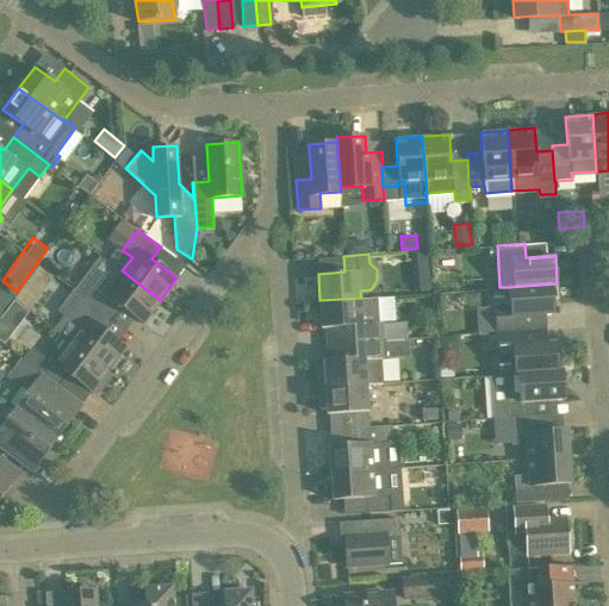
[(122,270),(112,263),(87,298),(110,316),(119,304),(143,322),(160,300),(122,270)]
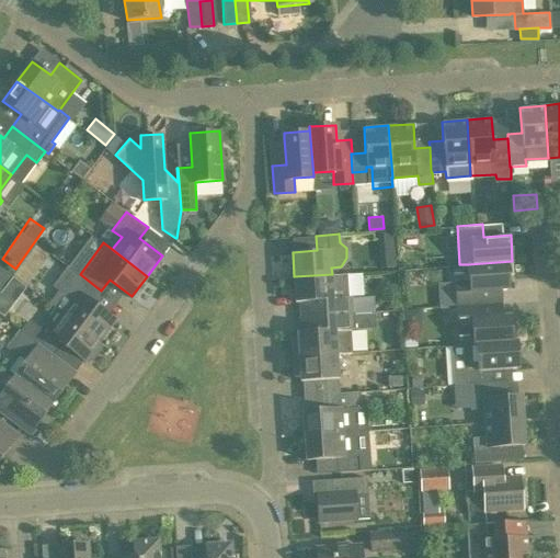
[(27,283),(48,253),(35,243),(13,273),(27,283)]
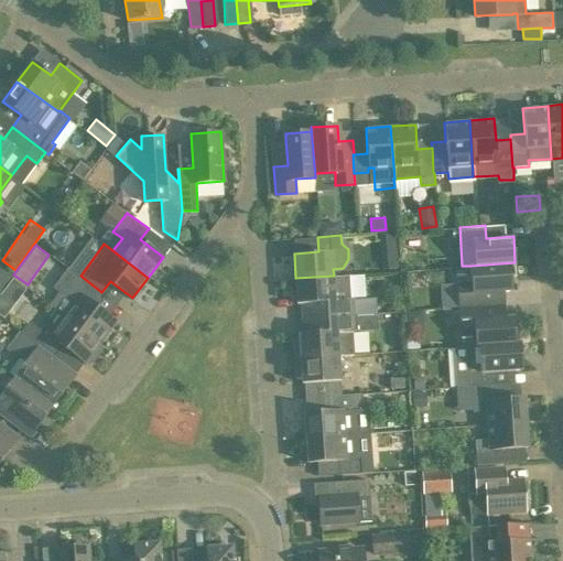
[(459,306),(487,304),(486,291),(490,291),(512,289),(510,263),(515,263),(515,262),(471,266),(473,289),(458,290),(459,306)]
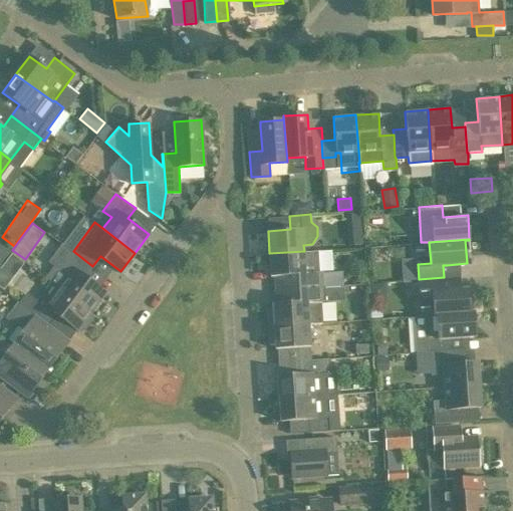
[(92,266),(73,251),(62,243),(54,253),(65,261),(60,268),(55,264),(46,276),(51,280),(92,310),(106,291),(85,276),(92,266)]
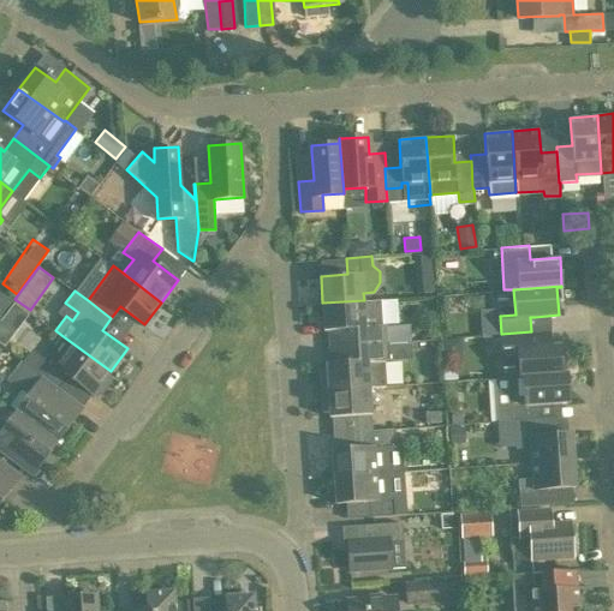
[(352,328),(353,343),(387,341),(386,325),(365,327),(364,300),(322,303),(325,330),(328,329),(352,328)]
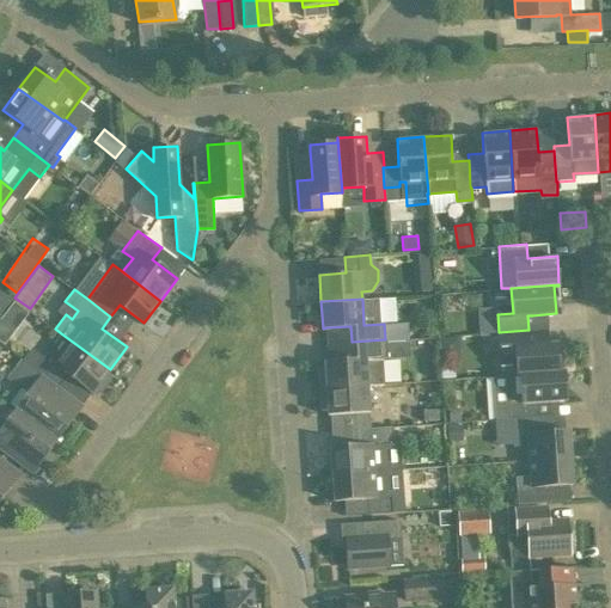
[(0,321),(0,331),(6,337),(25,317),(13,307),(0,321)]
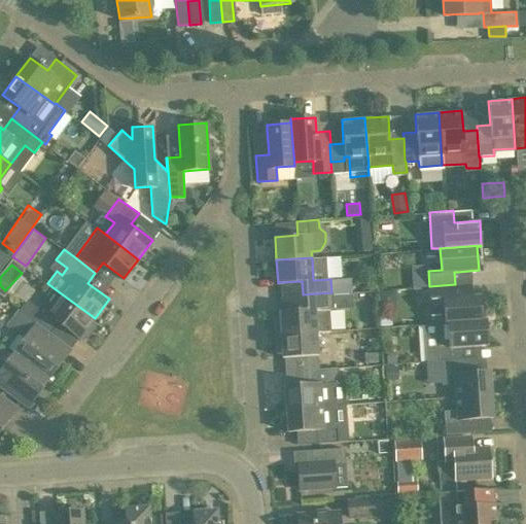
[(445,322),(487,319),(487,318),(482,319),(481,295),(456,297),(455,284),(429,286),(430,302),(444,301),(445,322)]
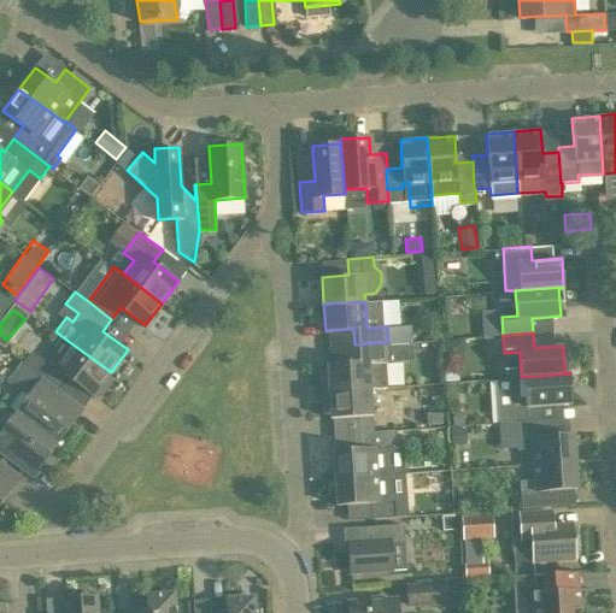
[(110,375),(111,372),(62,336),(45,359),(33,349),(23,361),(60,388),(69,376),(94,395),(95,394),(98,395),(103,394),(112,381),(112,377),(110,375)]
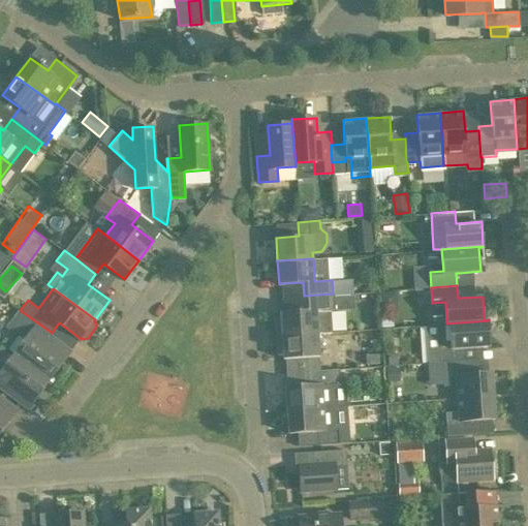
[(305,310),(284,311),(281,312),(281,316),(274,316),(276,335),(282,335),(318,333),(318,331),(333,330),(331,309),(334,309),(333,294),(304,296),(305,310)]
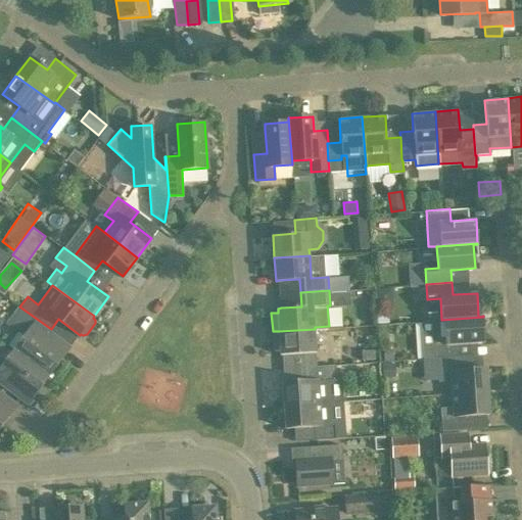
[(51,329),(19,306),(18,304),(5,323),(17,332),(8,343),(16,349),(50,375),(64,355),(45,340),(52,330),(51,329)]
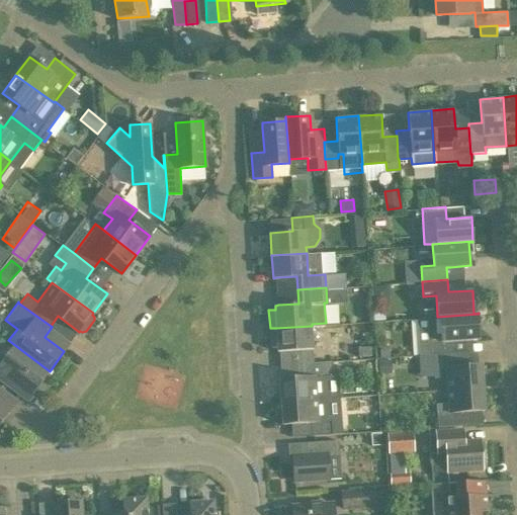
[(433,353),(456,352),(454,340),(480,338),(479,314),(437,317),(431,318),(433,353)]
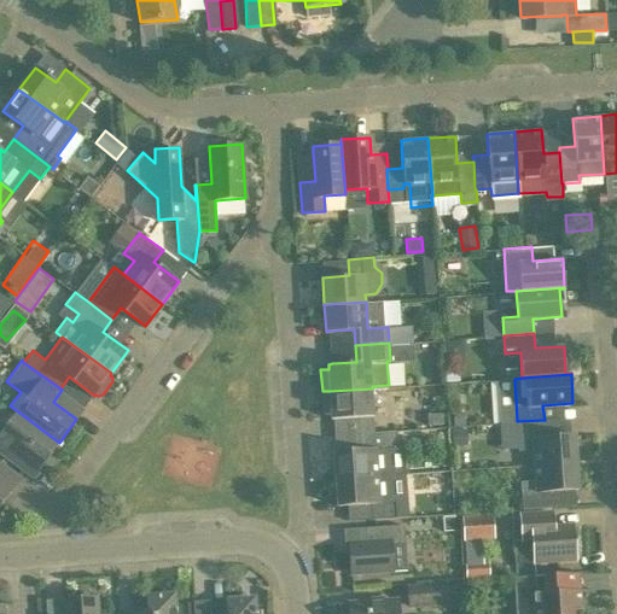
[(337,478),(379,474),(378,458),(393,457),(393,446),(396,446),(395,430),(376,431),(372,389),(330,391),(332,417),(360,416),(362,449),(335,450),(337,478)]
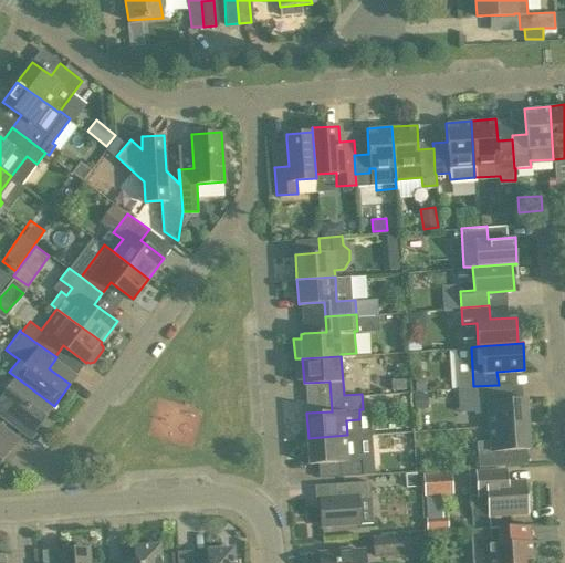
[(393,387),(406,386),(406,377),(391,377),(393,387)]
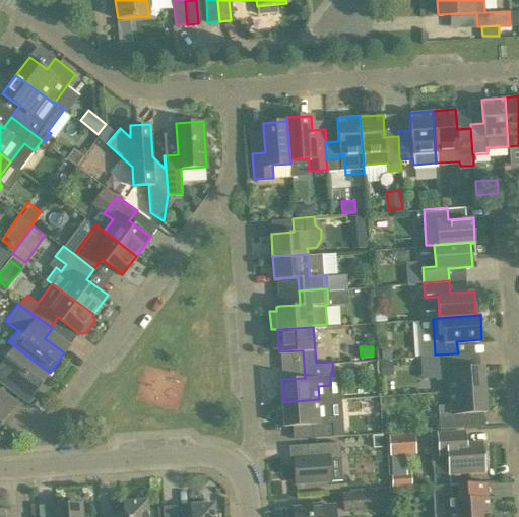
[(36,392),(50,373),(16,347),(6,360),(0,354),(0,380),(8,387),(15,377),(36,392)]
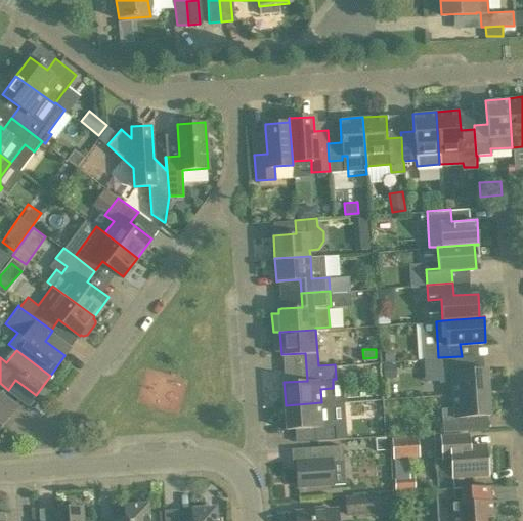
[(453,393),(489,391),(487,367),(466,370),(465,355),(462,356),(438,357),(440,381),(452,380),(453,393)]
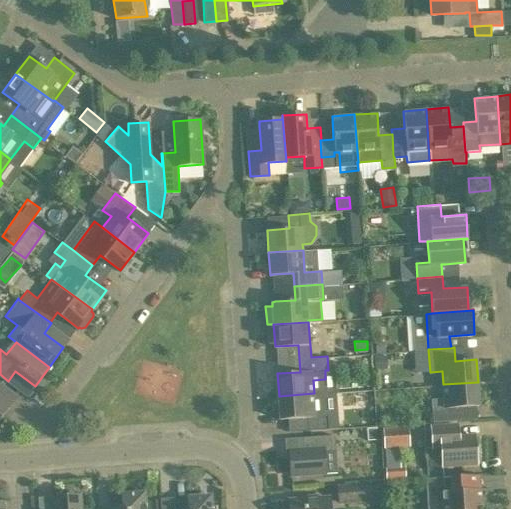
[(478,382),(443,384),(444,397),(431,398),(433,420),(459,418),(458,406),(480,404),(478,382)]
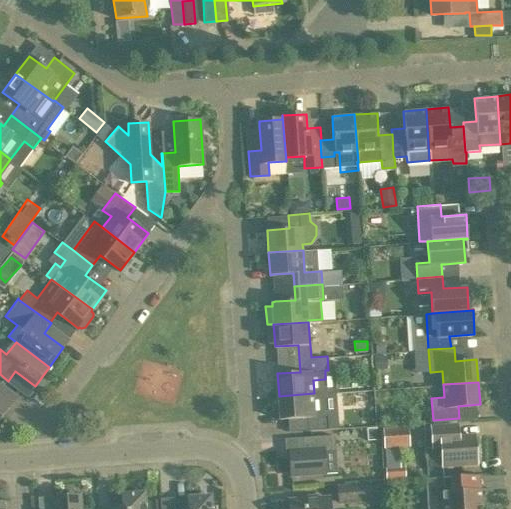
[(314,393),(279,396),(280,418),(308,416),(309,429),(329,428),(327,405),(315,406),(314,393)]
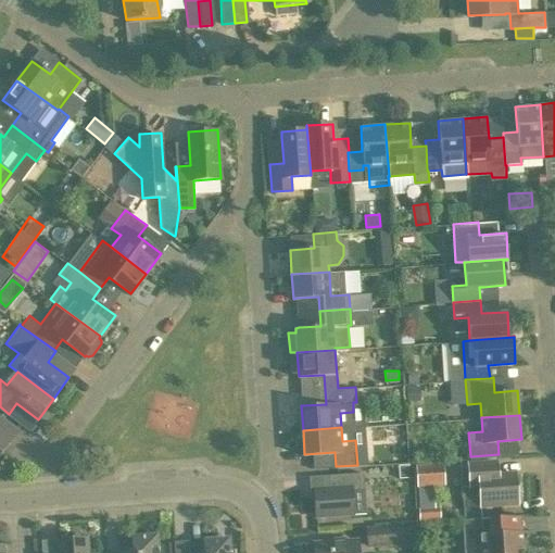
[(0,455),(12,440),(0,430),(0,455)]
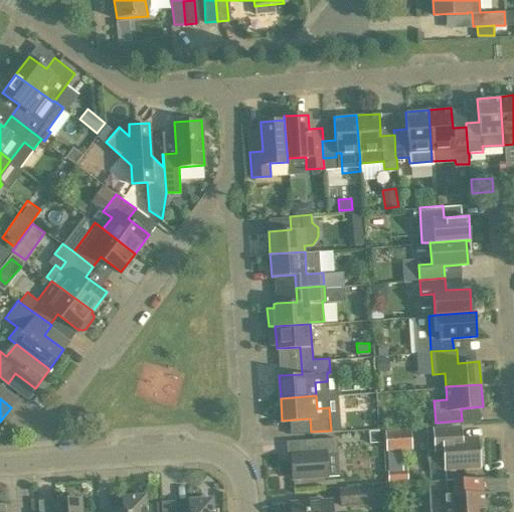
[(462,438),(461,424),(433,427),(435,451),(445,450),(446,467),(481,465),(479,437),(462,438)]
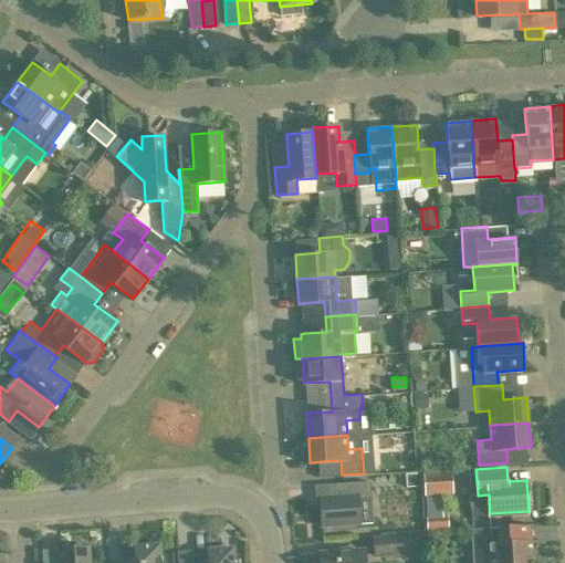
[(425,493),(453,492),(452,469),(424,471),(425,493)]
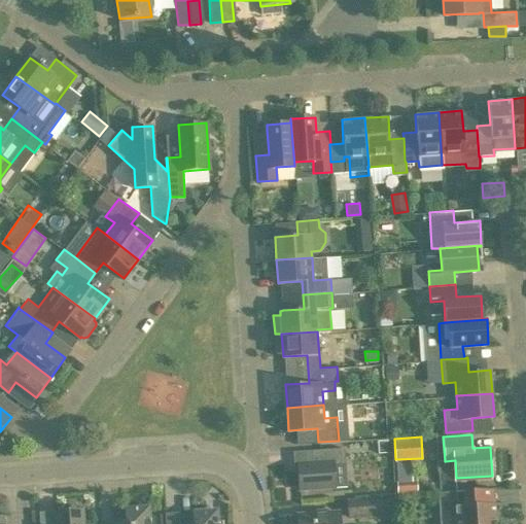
[(301,489),(321,487),(336,486),(335,463),(346,462),(345,447),(315,449),(316,461),(300,462),(301,489)]
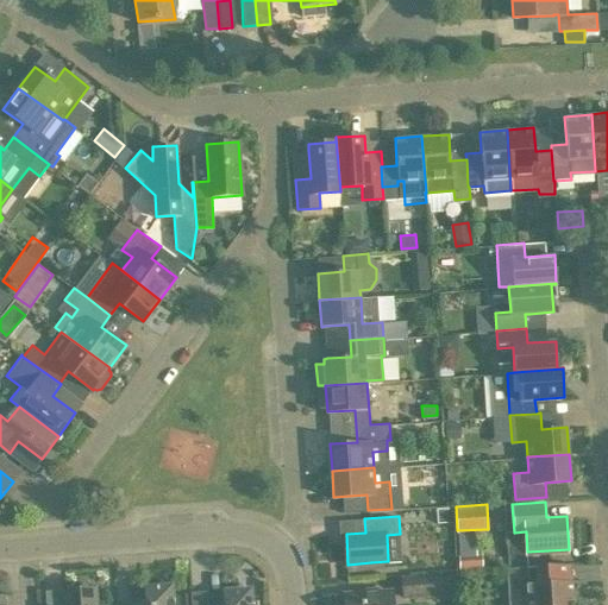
[(482,550),(459,553),(461,568),(483,567),(482,550)]
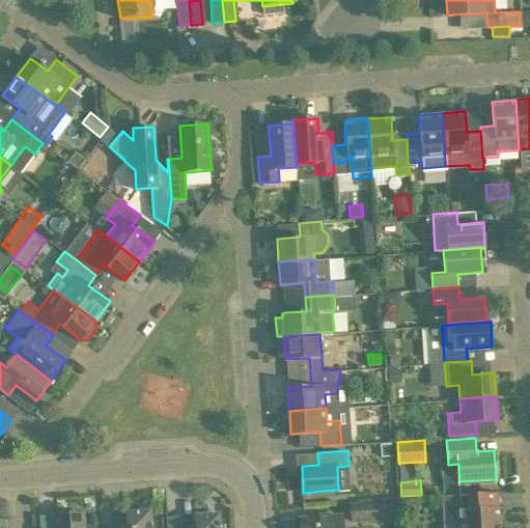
[(475,507),(474,493),(442,495),(444,527),(501,527),(500,505),(475,507)]
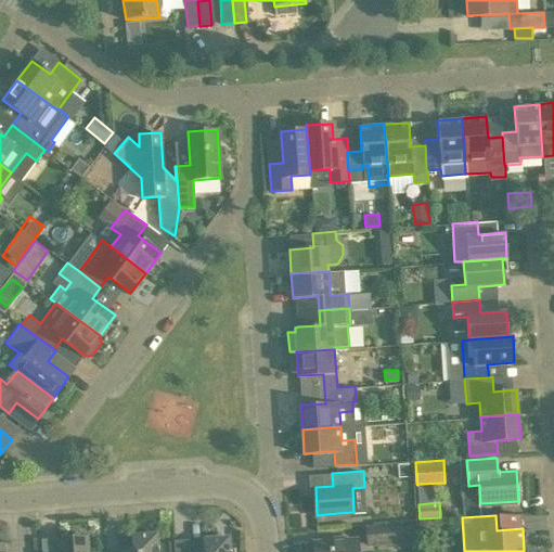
[(368,546),(404,542),(403,538),(415,537),(414,522),(366,525),(368,546)]
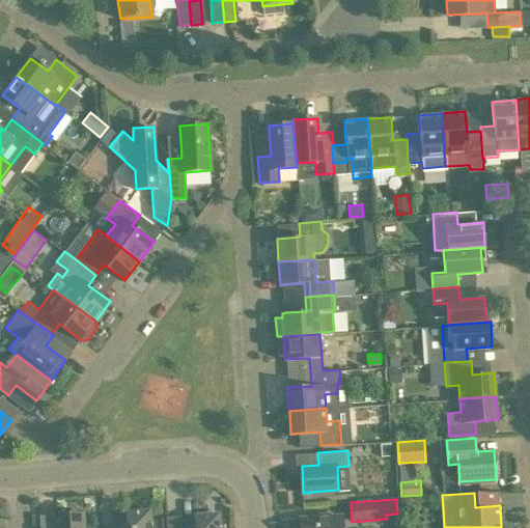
[(152,520),(152,508),(128,509),(129,523),(112,524),(112,527),(156,527),(156,519),(152,520)]
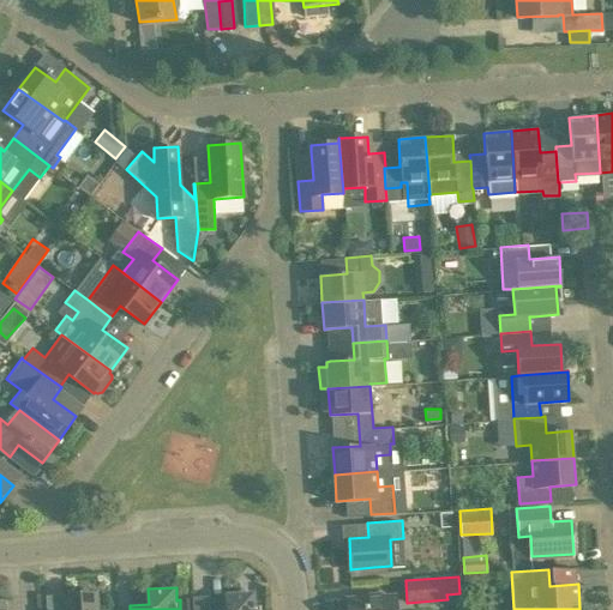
[(257,609),(256,591),(227,593),(228,609),(212,609),(211,609),(257,609)]
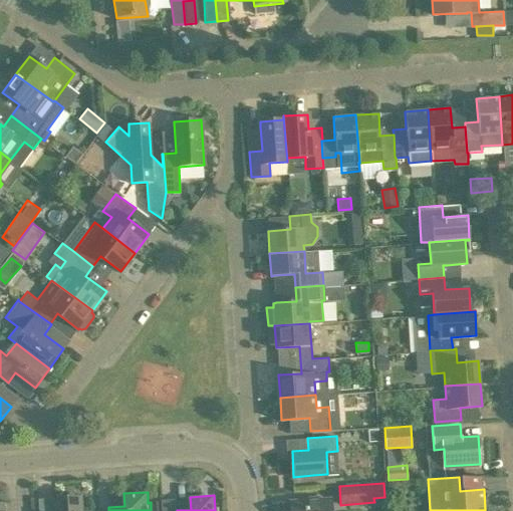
[(83,510),(82,496),(54,498),(55,510),(83,510)]
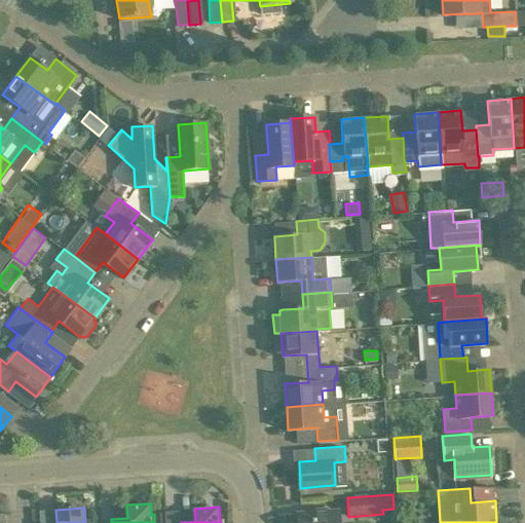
[(299,522),(340,522),(339,510),(298,513),(299,522)]
